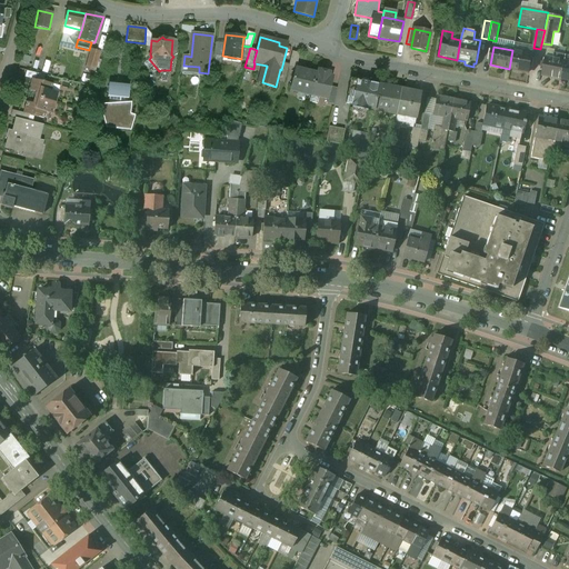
[(533,55),(512,50),(509,69),(521,71),(520,73),(527,75),(527,72),(530,73),(533,55)]
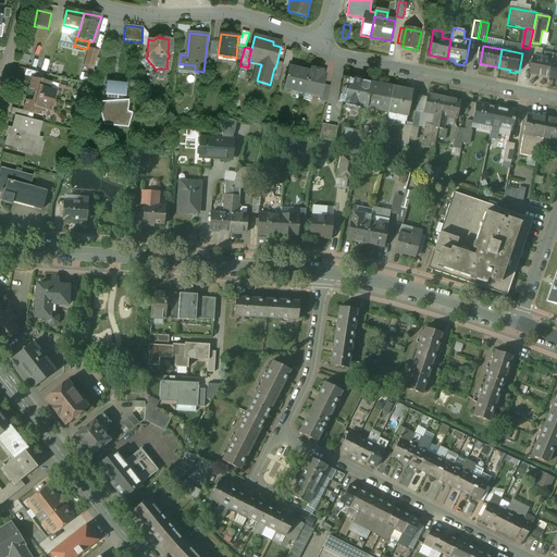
[(98,52),(89,50),(84,69),(93,71),(98,52)]
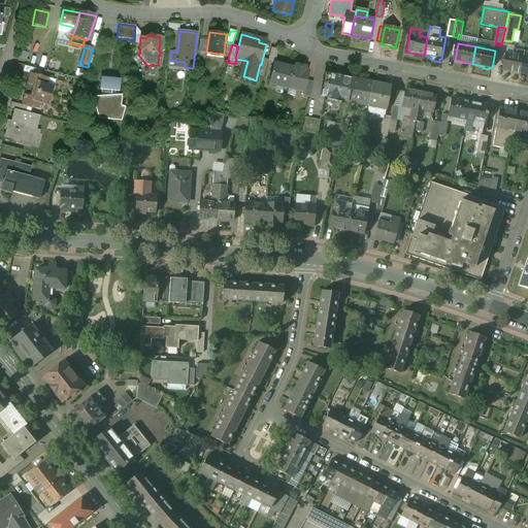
[(278,50),(271,48),(268,61),(274,62),(278,50)]
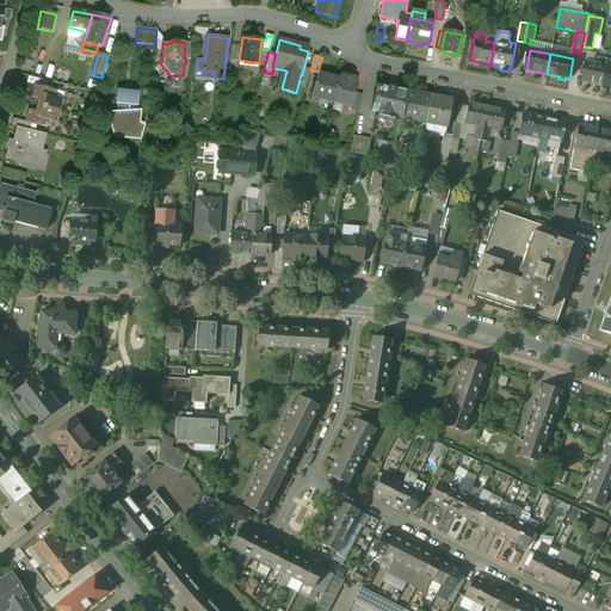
[(594,62),(586,61),(582,82),(603,86),(608,65),(594,62)]
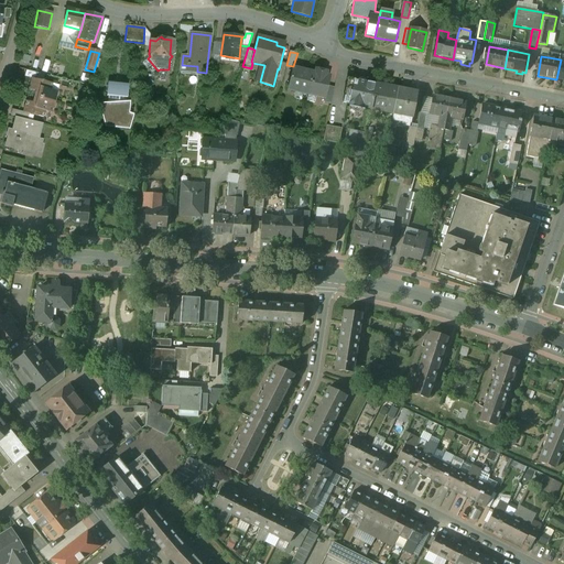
[(313,74),(292,68),(288,89),(308,95),(313,74)]
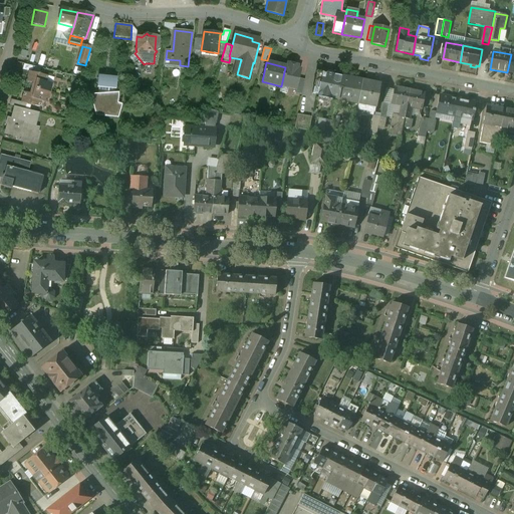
[(296,65),(289,63),(288,64),(287,67),(285,67),(281,86),(295,89),(298,78),(300,70),(296,69),(297,66),(296,65)]
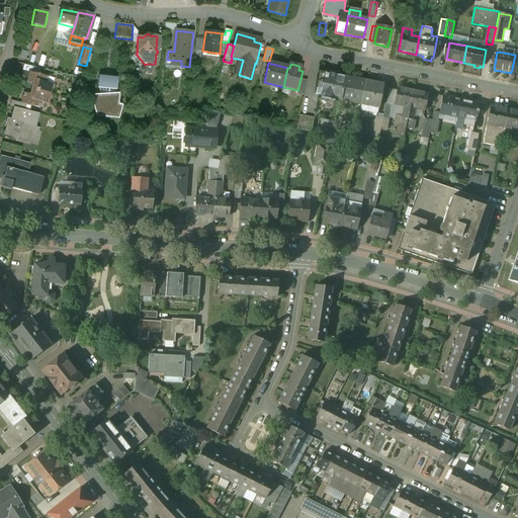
[(49,77),(29,72),(26,83),(32,84),(31,89),(51,94),(53,85),(47,83),(49,77)]
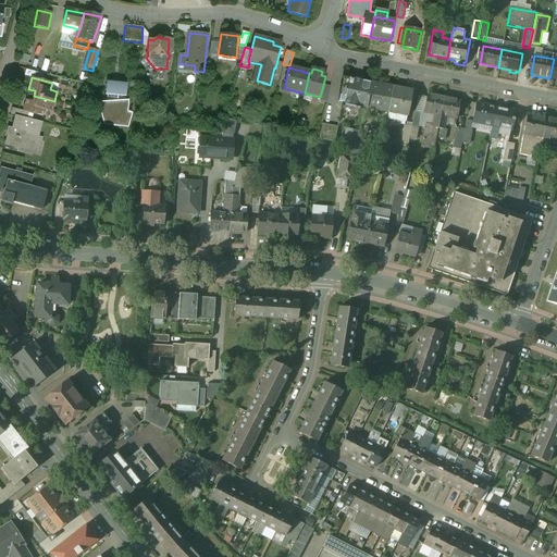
[(371,84),(343,77),(338,102),(345,103),(344,107),(359,110),(359,107),(367,108),(371,84)]
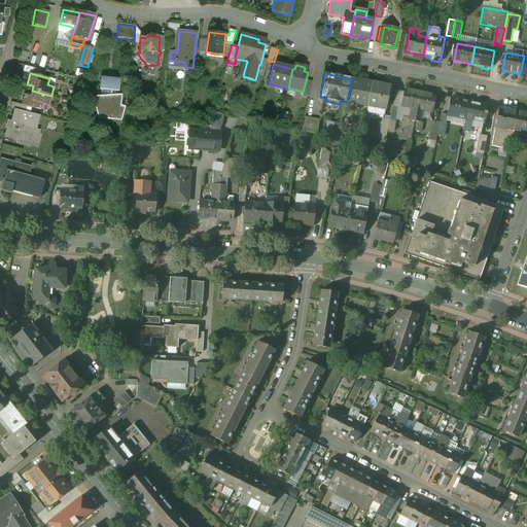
[(119,80),(101,78),(99,91),(101,91),(100,100),(94,101),(96,101),(99,115),(108,116),(107,121),(108,121),(109,116),(119,117),(123,109),(124,109),(125,108),(118,107),(118,98),(120,98),(121,97),(116,97),(116,93),(118,93),(119,80)]
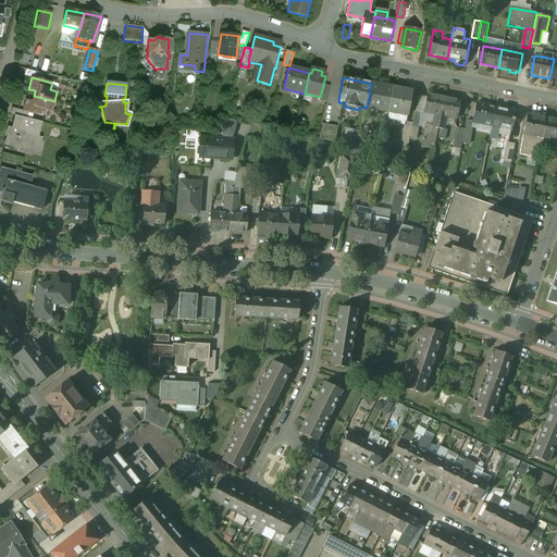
[(386,86),(371,83),(371,84),(367,108),(382,111),(386,86)]
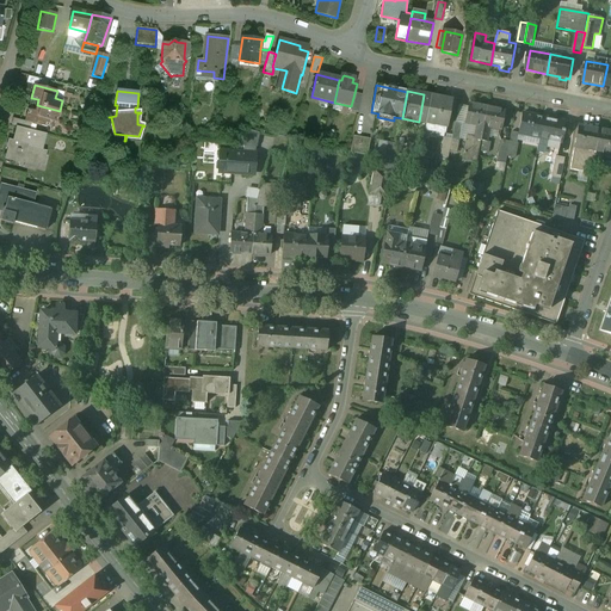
[(362,96),(355,93),(351,106),(350,109),(351,111),(358,113),(362,96)]
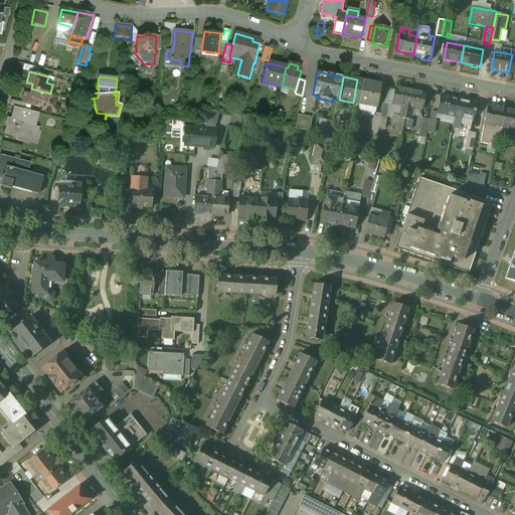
[(380,84),(363,80),(359,104),(376,107),(380,84)]
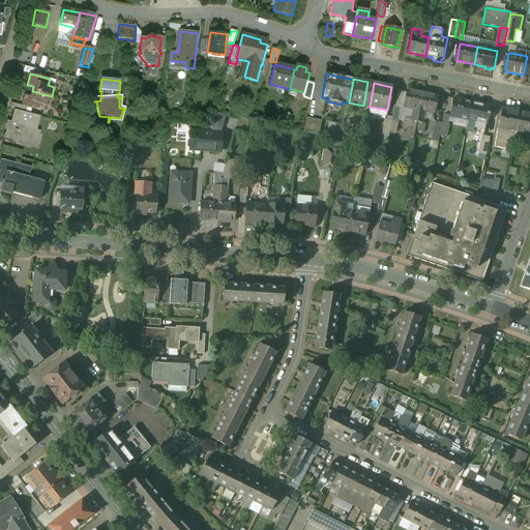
[(422,92),(408,89),(404,106),(414,108),(419,109),(422,92)]
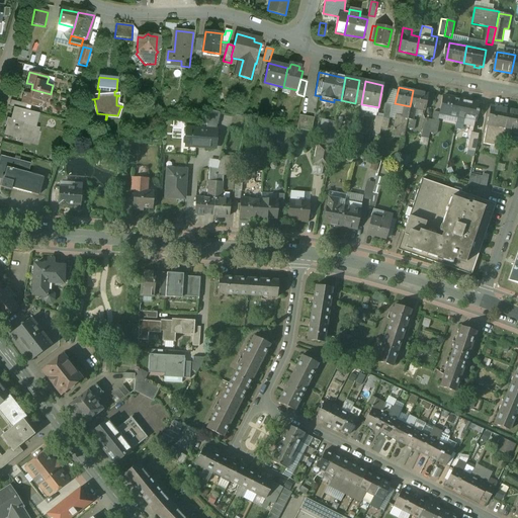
[(51,94),(31,89),(30,95),(24,93),(21,103),(40,108),(41,102),(49,104),(51,94)]
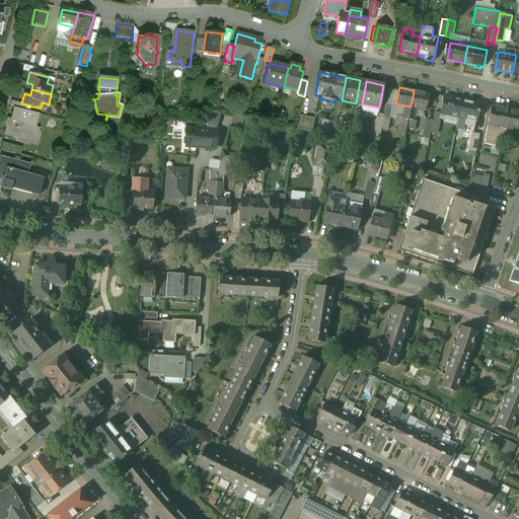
[(430,93),(414,90),(411,106),(416,107),(426,109),(430,93)]
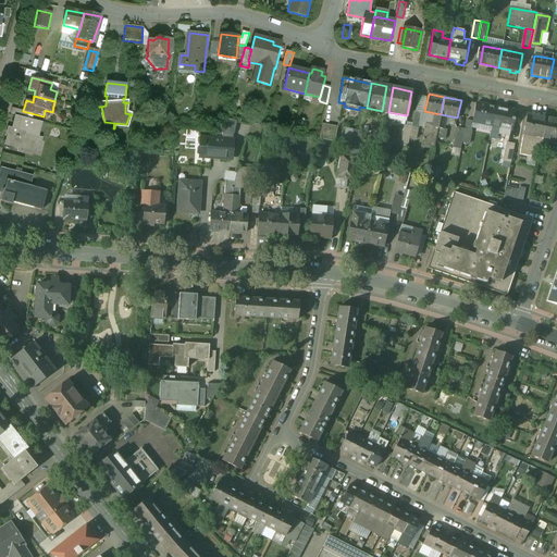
[(495,107),(475,103),(471,121),(491,125),(495,107)]
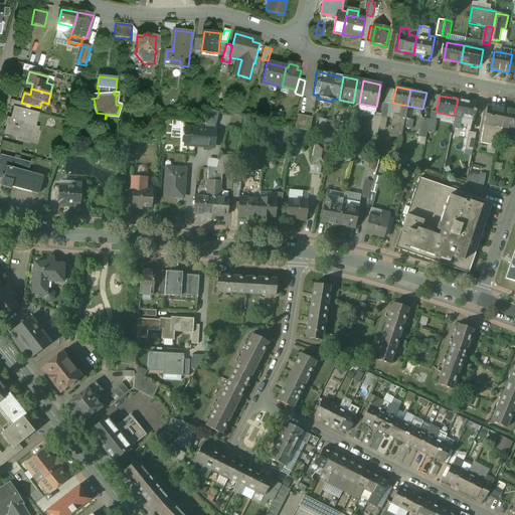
[(475,103),(458,99),(454,116),(461,117),(461,119),(473,121),(475,110),(474,110),(475,103)]
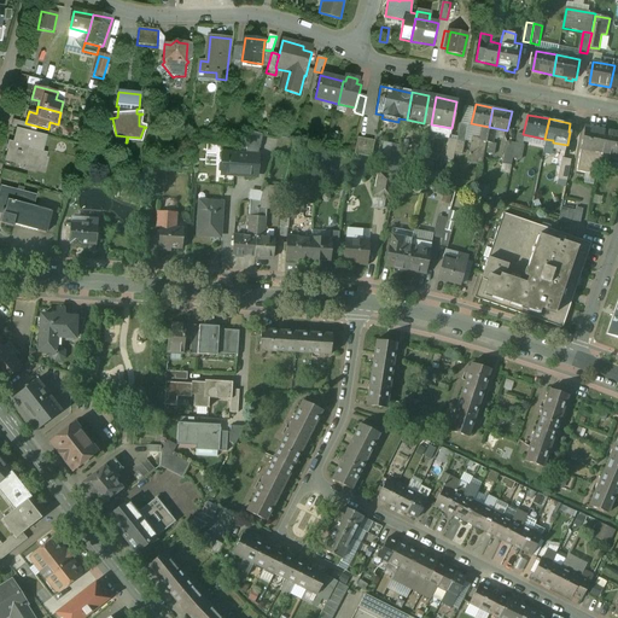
[(467,122),(460,121),(456,139),(464,140),(467,122)]
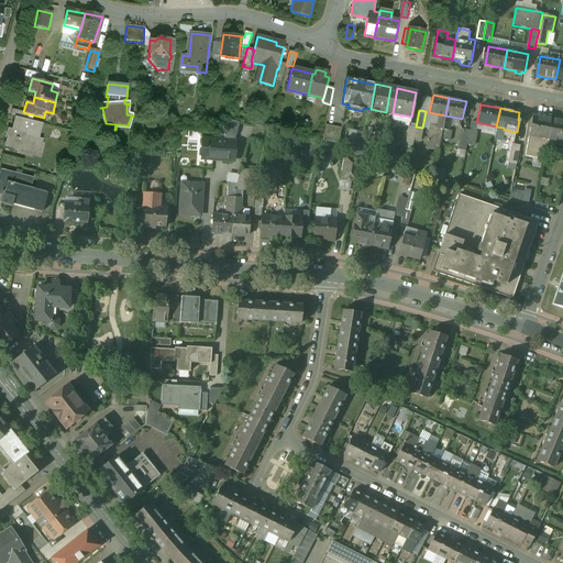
[(438,124),(430,123),(427,141),(440,143),(441,138),(445,116),(440,114),(438,124)]
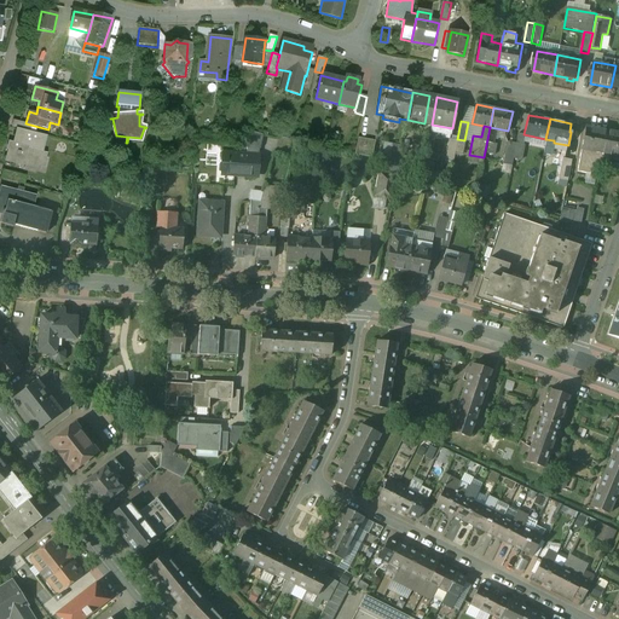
[(496,128),(490,127),(485,151),(495,154),(497,143),(493,143),(496,128)]
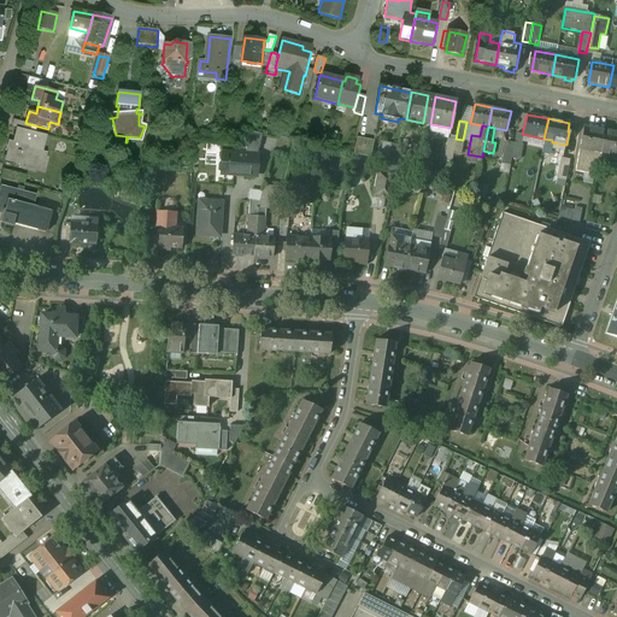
[(605,130),(583,127),(579,150),(594,153),(600,154),(605,130)]
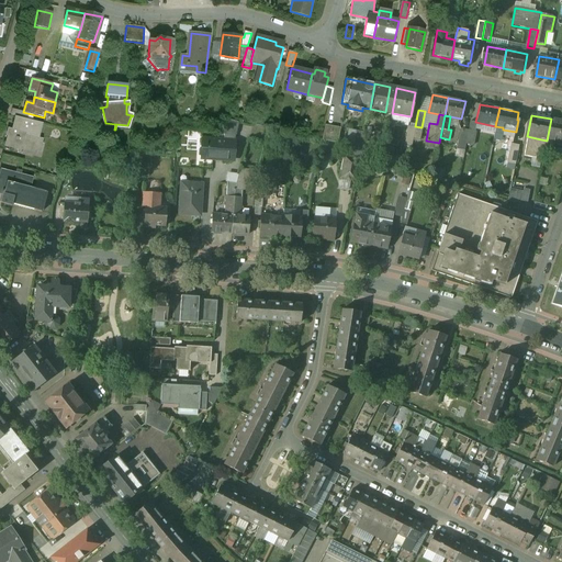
[(43,124),(14,117),(11,131),(12,131),(11,136),(7,136),(4,147),(22,152),(23,147),(40,152),(43,141),(38,139),(43,124)]
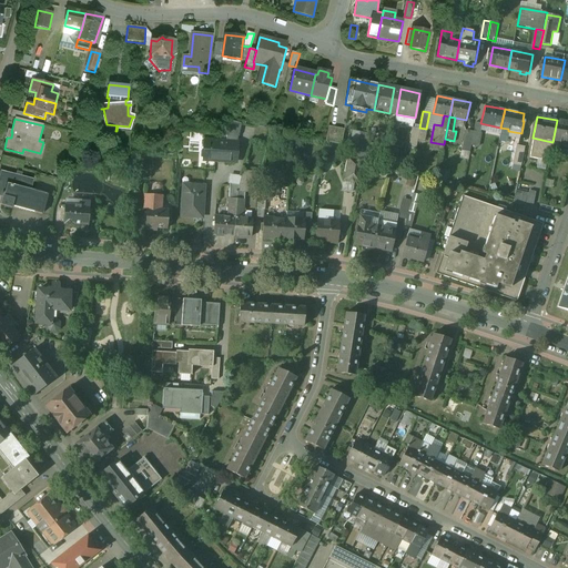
[(567,122),(557,120),(553,142),(558,143),(567,144),(567,122)]
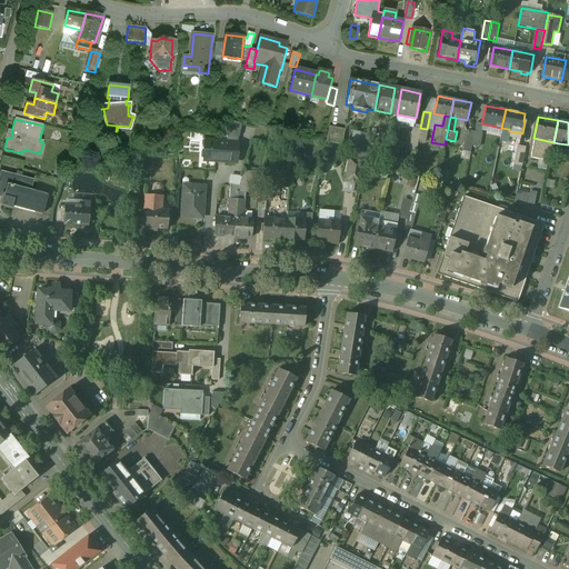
[(242,125),(230,121),(227,137),(226,143),(238,143),(238,137),(239,138),(242,125)]
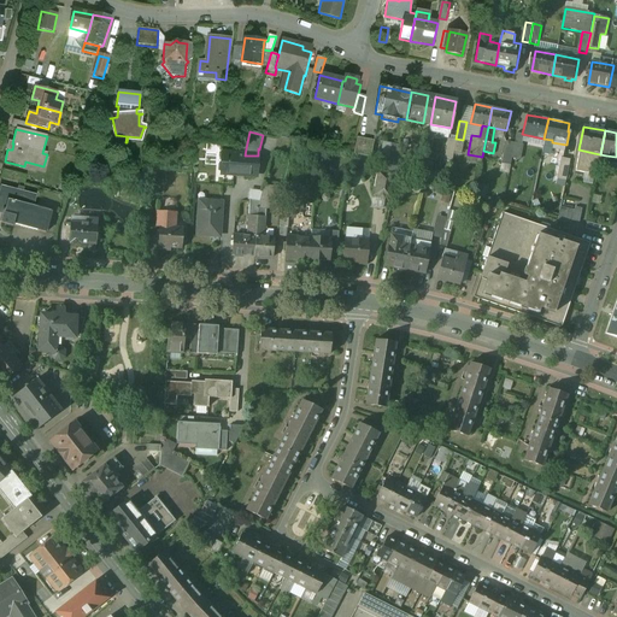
[(374,141),(357,137),(353,154),(370,158),(374,141)]
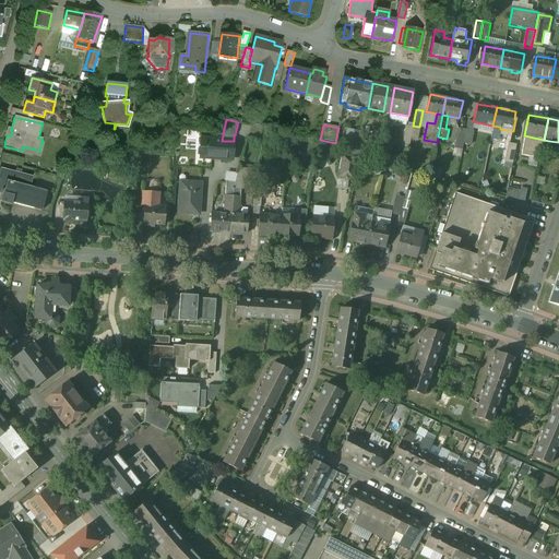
[(465,130),(458,128),(454,147),(462,149),(463,142),(465,130)]
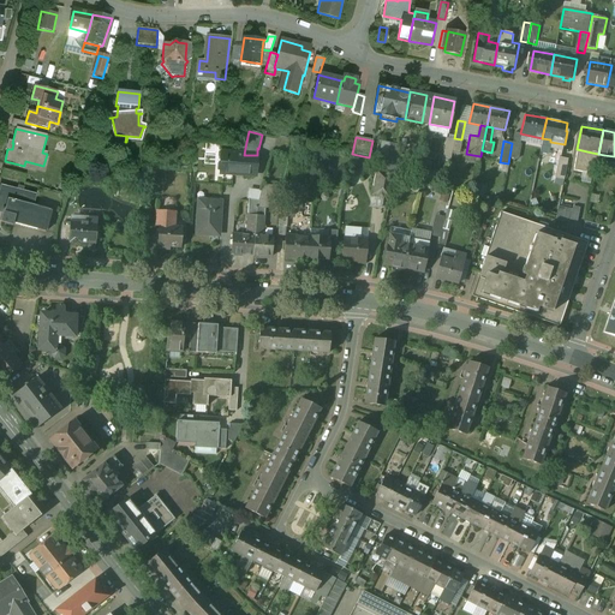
[(399,145),(381,142),(370,195),(389,199),(393,178),(395,169),(398,155),(399,145)]
